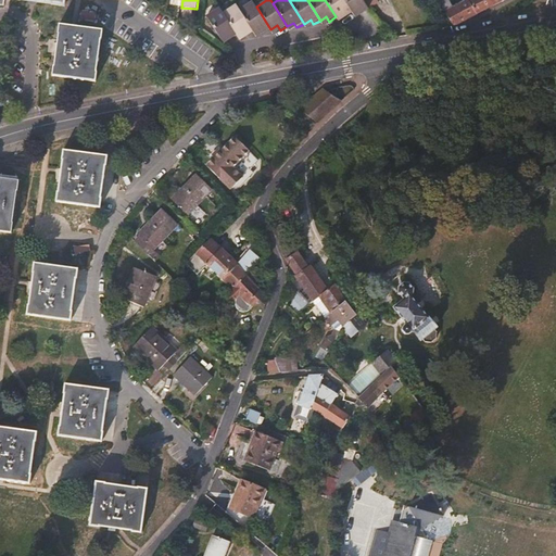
[(353,13),(344,0),(325,0),(336,16),(343,13),(345,17),(353,13)]
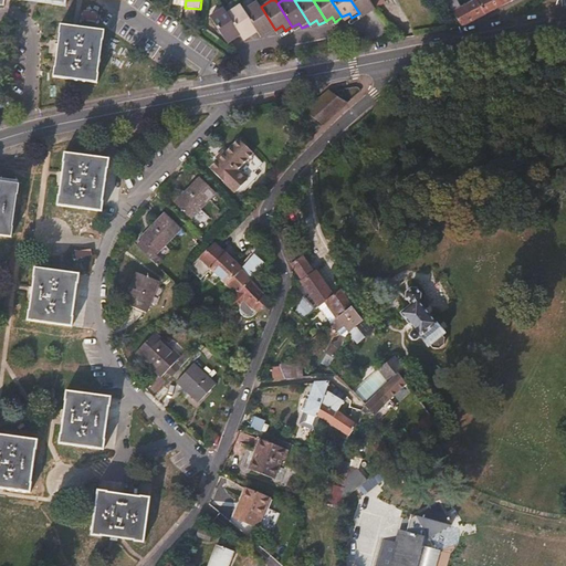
[(376,10),(369,0),(350,0),(359,13),(367,9),(369,13),(376,10)]
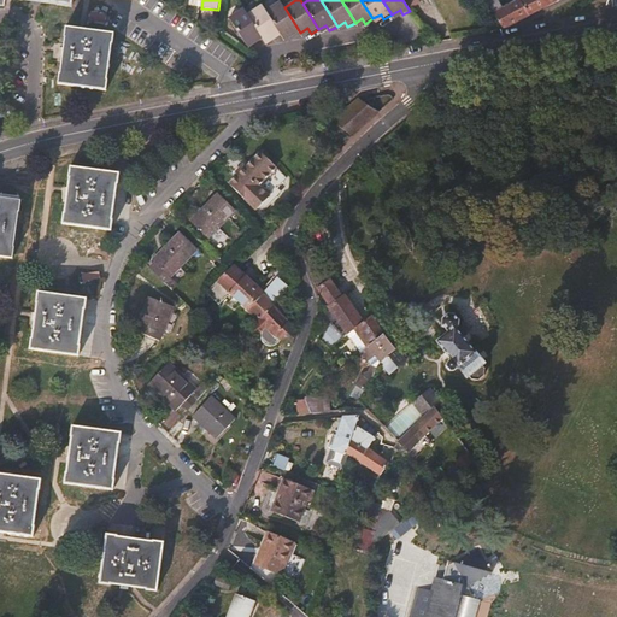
[(521,21),(510,4),(504,7),(498,0),(485,0),(500,24),(505,29),(521,21)]
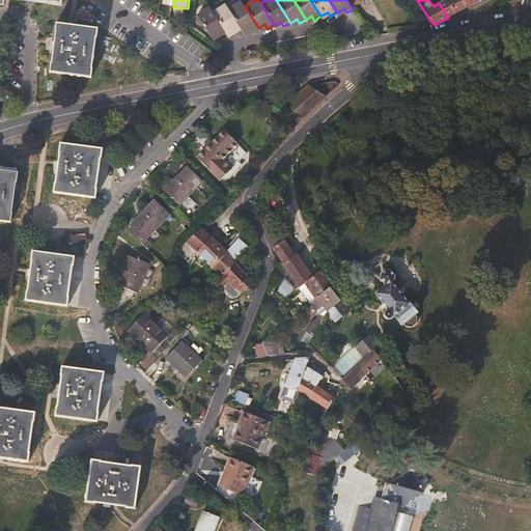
[(456,14),(447,0),(444,0),(439,3),(448,18),(456,14)]
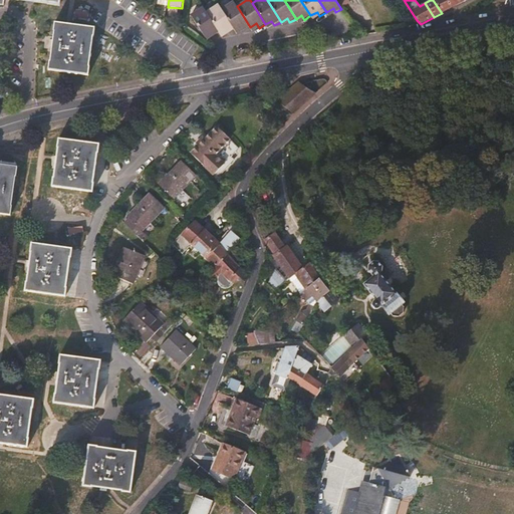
[(466,0),(433,0),(442,13),(466,0)]
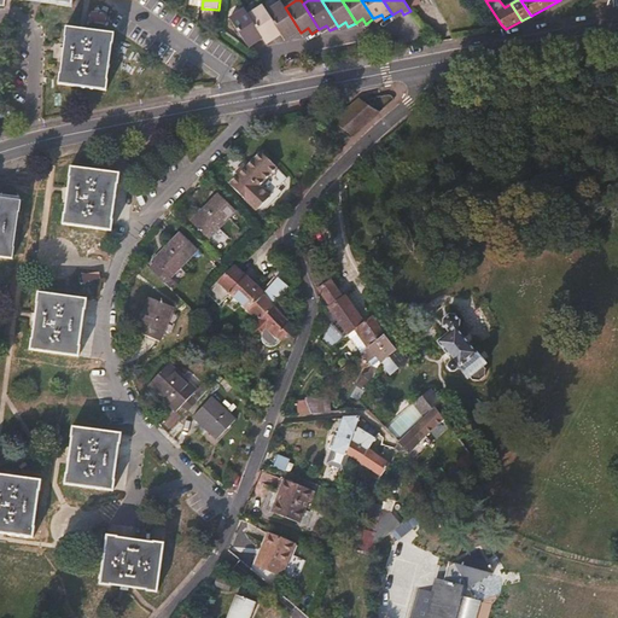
[(301,33),(285,7),(281,1),(267,11),(283,36),(290,33),(292,38),(301,33)]
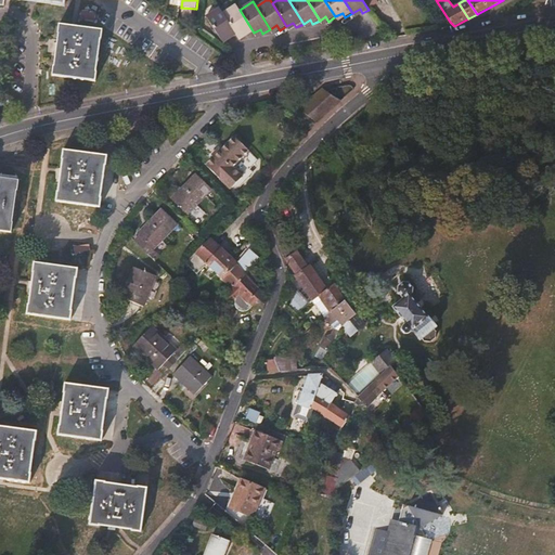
[(254,33),(240,10),(236,4),(223,13),(236,36),(243,31),(246,37),(254,33)]
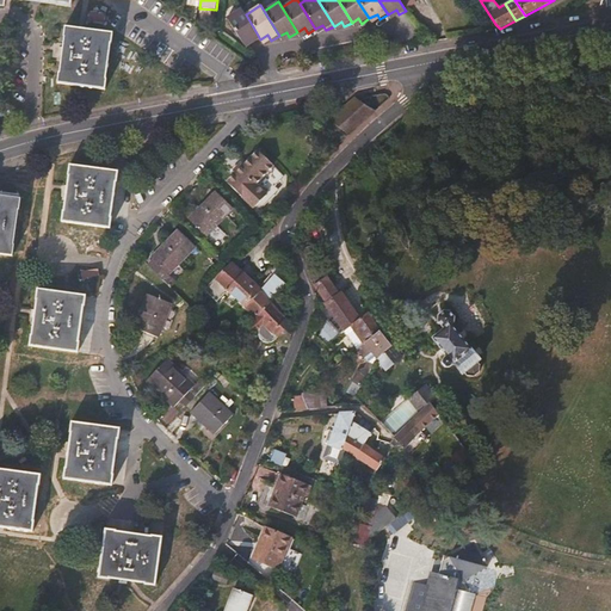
[(260,39),(246,14),(242,8),(227,18),(242,43),(250,38),(253,44),(260,39)]
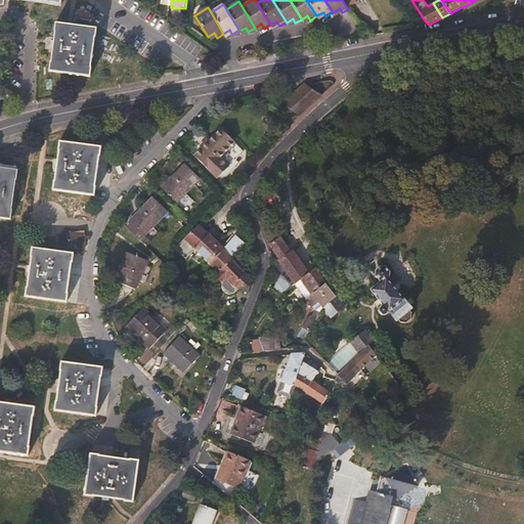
[(325,16),(323,12),(316,15),(319,20),(325,16)]
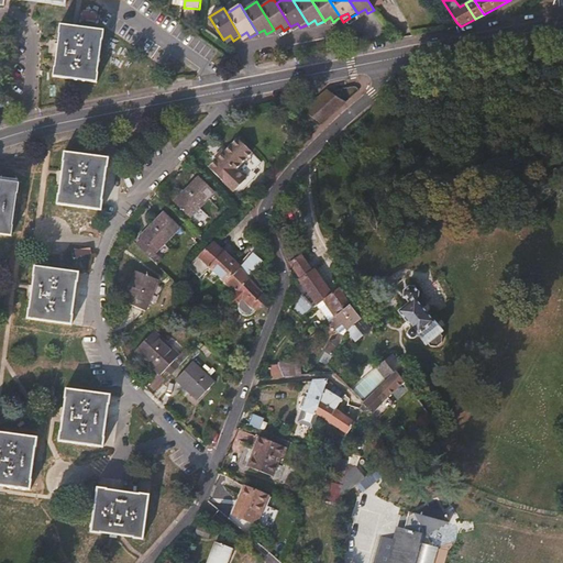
[(102,32),(59,25),(53,78),(95,84),(102,32)]
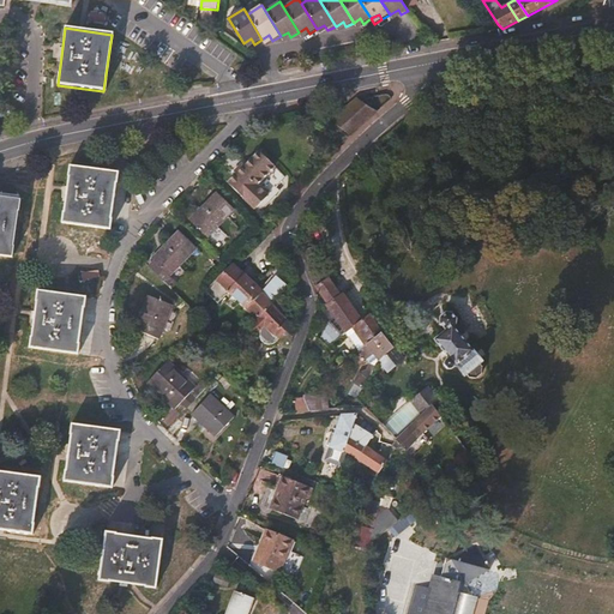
[(309,34),(306,28),(299,32),(302,38),(309,34)]
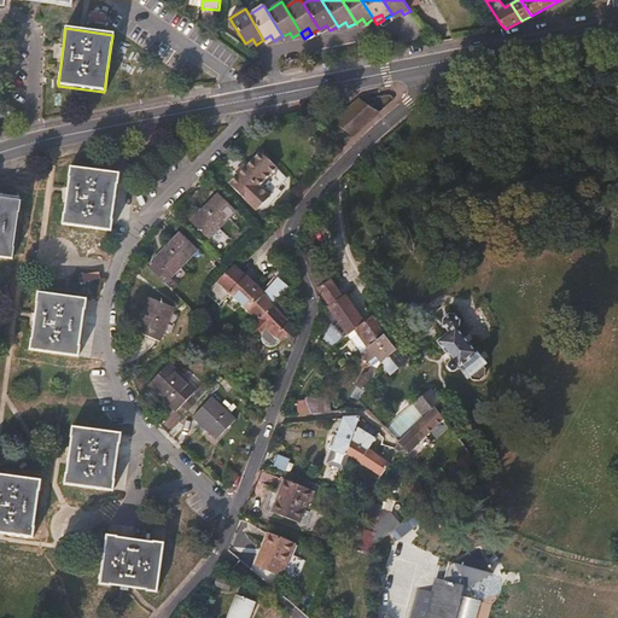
[(274,41),(270,35),(263,40),(267,46),(274,41)]
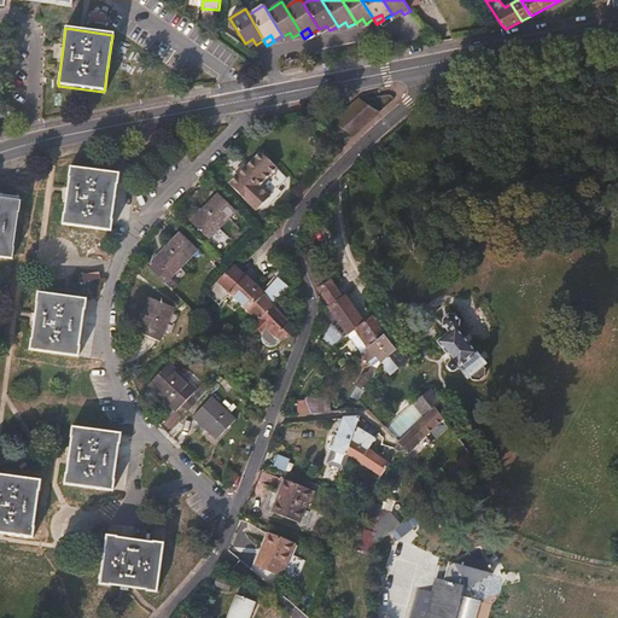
[(260,186),(275,168),(261,153),(229,185),(256,211),(270,197),(260,186)]
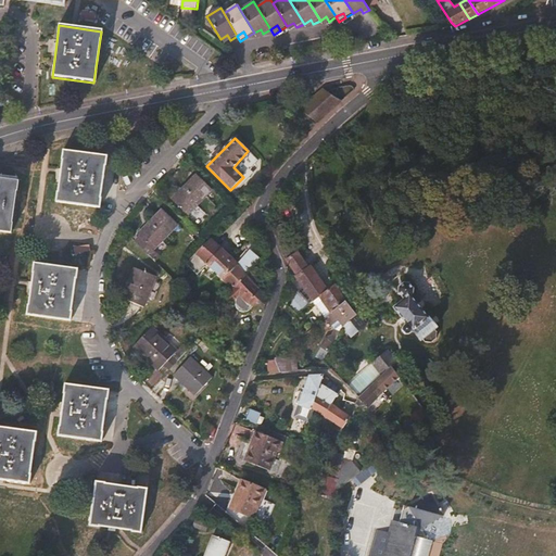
[(57,202),(99,207),(106,156),(64,151),(61,175),(57,202)]
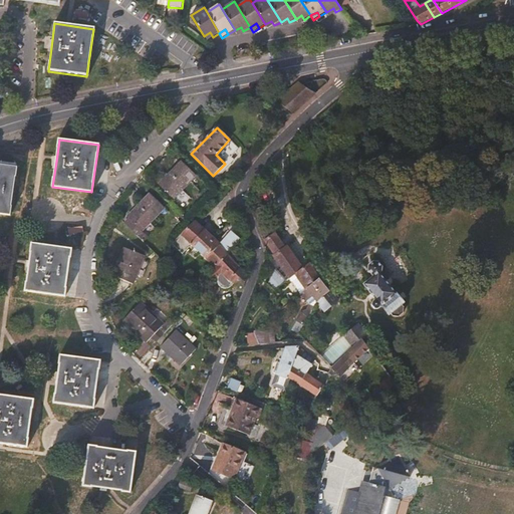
[(232,157),(239,150),(229,140),(216,155),(225,164),(213,176),(217,180),(235,161),(232,157)]
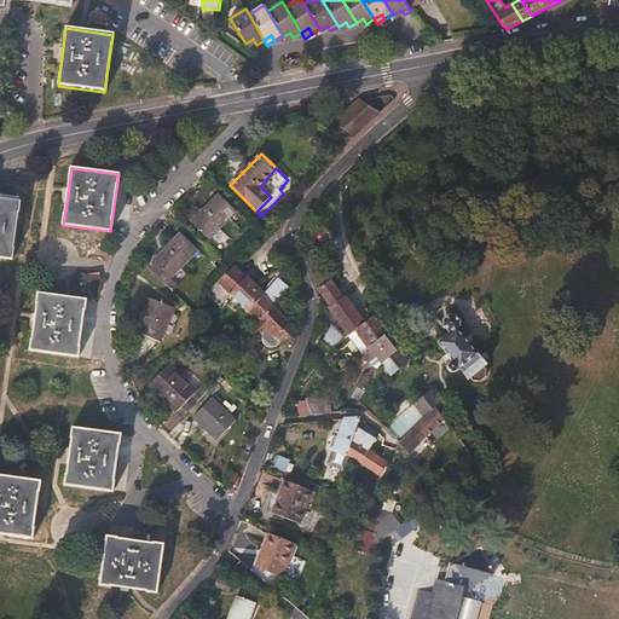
[(236,212),(219,194),(191,223),(209,239),(236,212)]
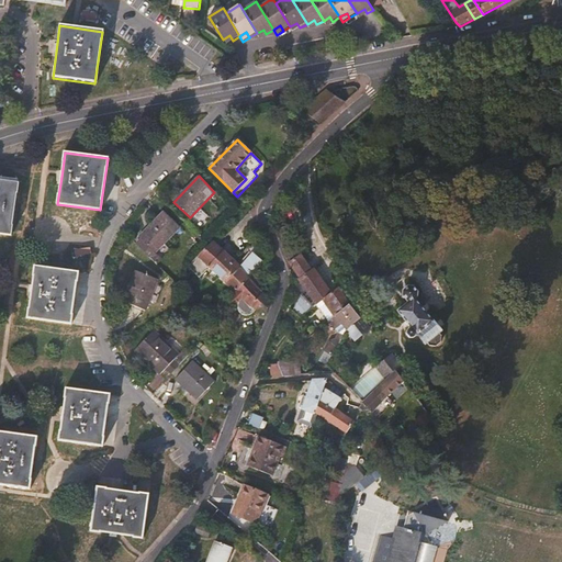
[(18,183),(0,180),(0,233),(10,235),(18,183)]
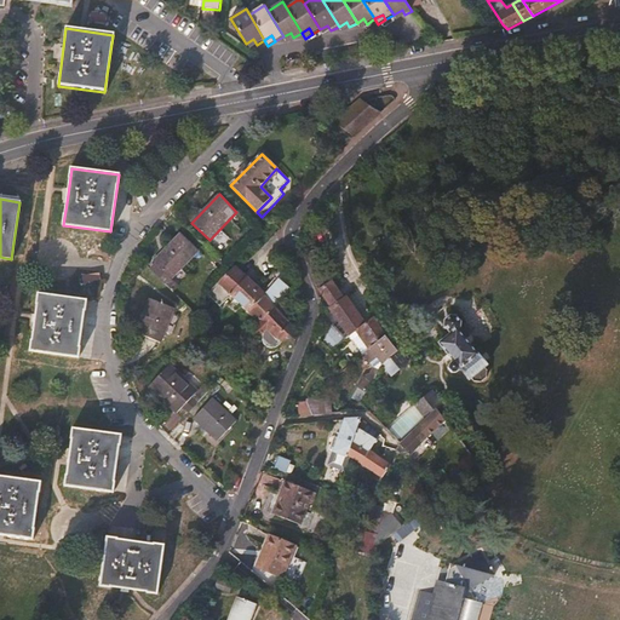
[(199,251),(181,234),(154,262),(155,263),(149,269),(173,292),(179,286),(172,279),(199,251)]
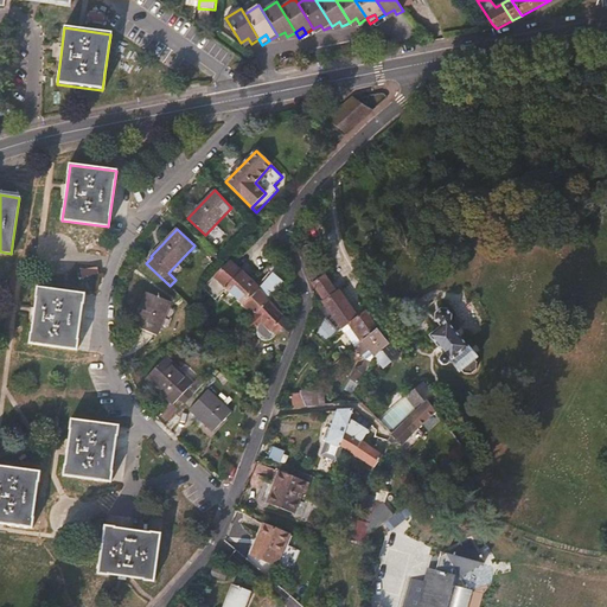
[(259,288),(230,260),(204,287),(216,299),(227,288),(254,315),(269,299),(283,282),(273,273),(259,288)]
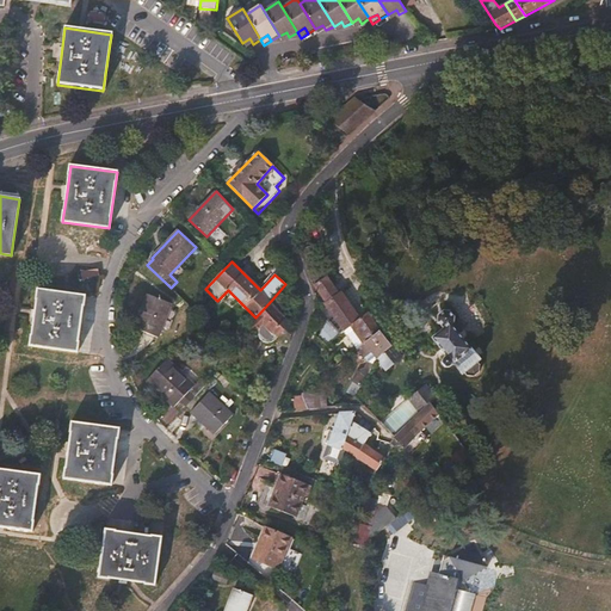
[(355,323),(335,298),(332,301),(323,289),(318,295),(325,306),(322,307),(339,332),(344,329),(355,323)]
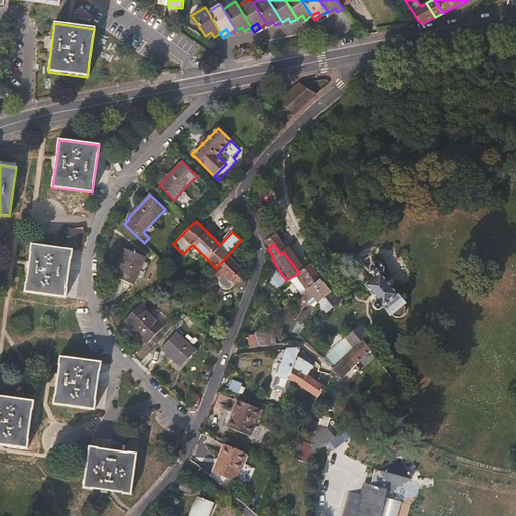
[(65,297),(71,250),(32,245),(29,267),(26,292),(65,297)]
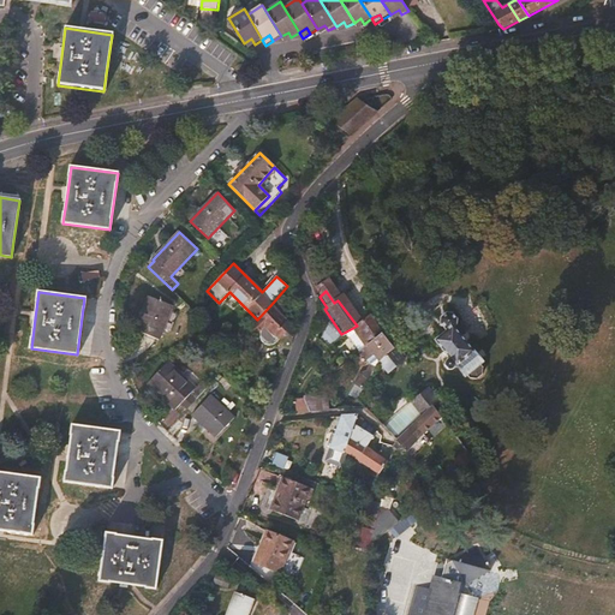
[(173,306),(148,296),(135,329),(160,340),(173,306)]
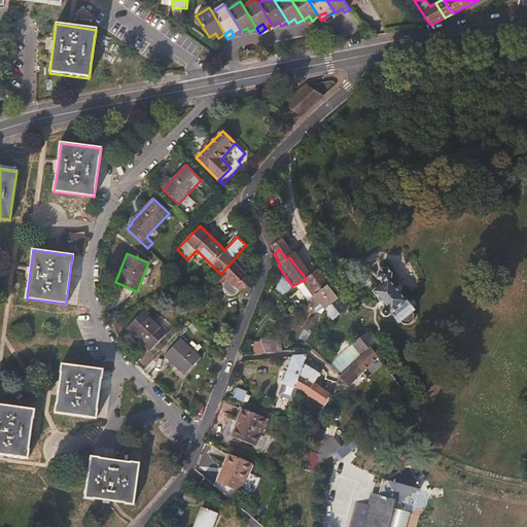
[(248,296),(254,281),(243,271),(234,259),(220,274),(217,277),(223,283),(226,281),(234,288),(237,285),(241,289),(248,296)]
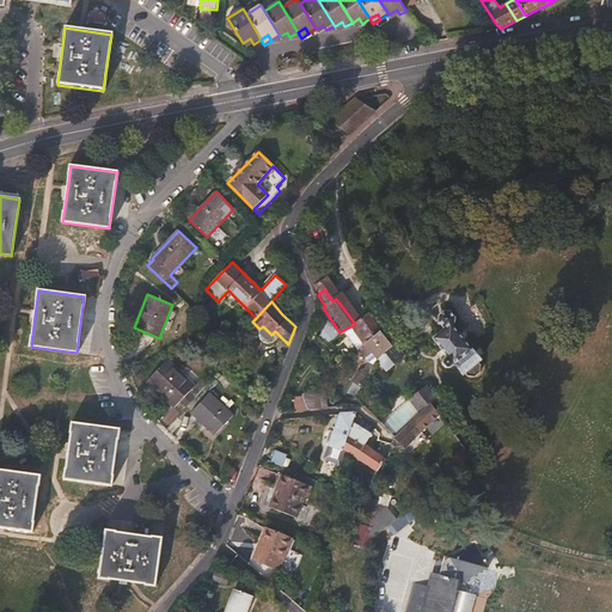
[(478,371),(481,366),(453,335),(456,331),(444,318),(435,325),(434,331),(441,338),(436,347),(465,381),(469,378),(471,381),(481,374),(478,371)]
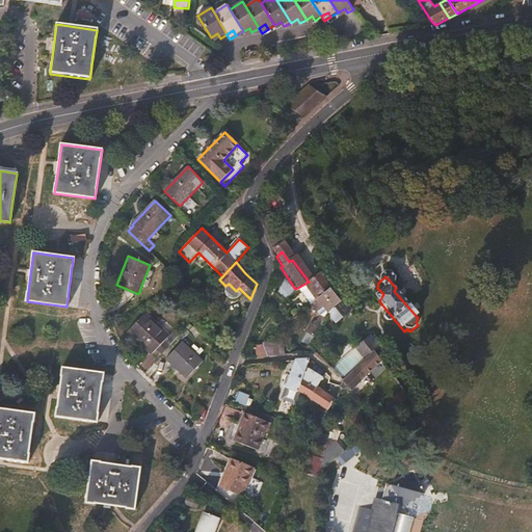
[(312,298),(327,291),(318,277),(309,282),(299,287),(308,301),(312,298)]
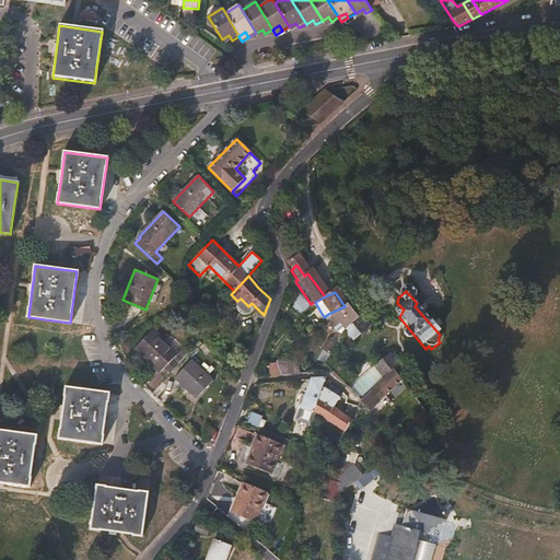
[(251,313),(256,307),(252,303),(248,306),(241,299),(237,301),(251,313)]
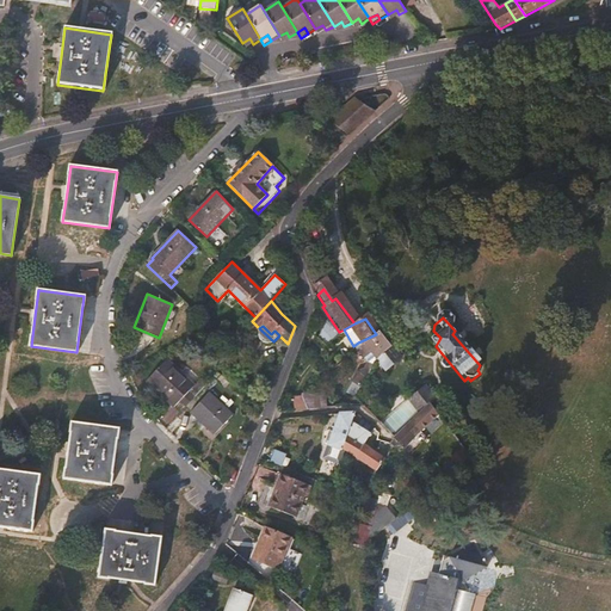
[(387,350),(376,334),(358,343),(371,362),(375,359),(387,350)]
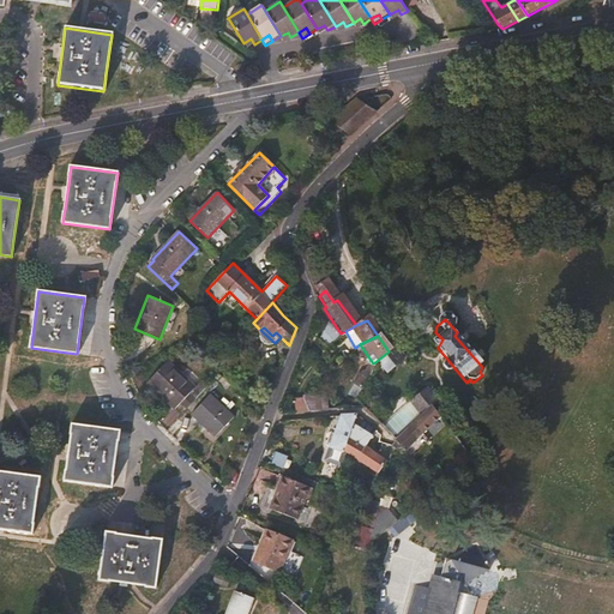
[(241,365),(254,344),(245,337),(232,357),(241,365)]
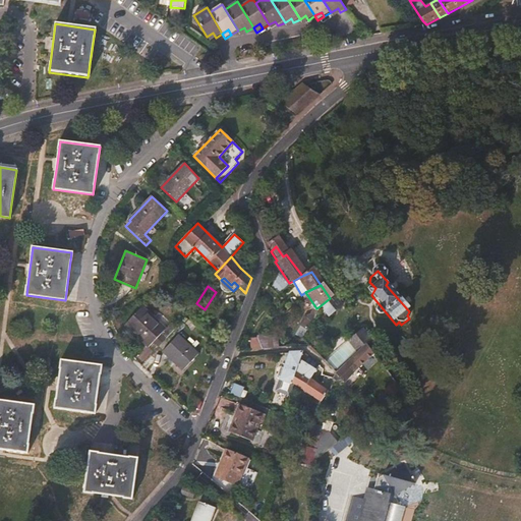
[(326,314),(340,305),(334,296),(330,298),(320,306),(326,314)]
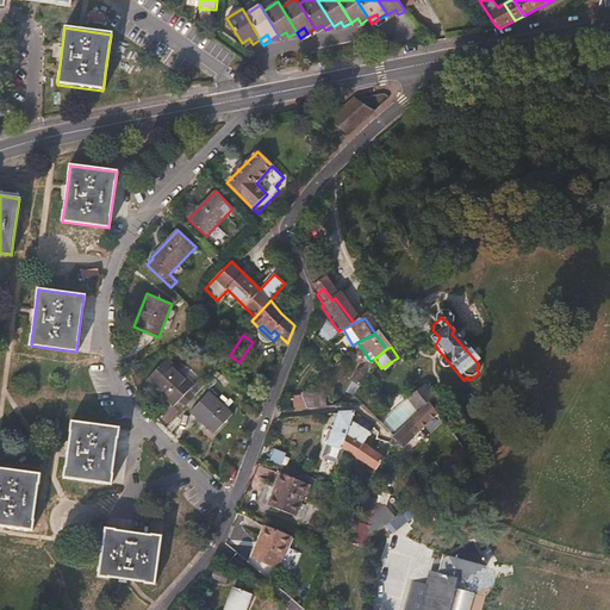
[(194,385),(166,360),(147,380),(174,406),(188,391),(194,385)]
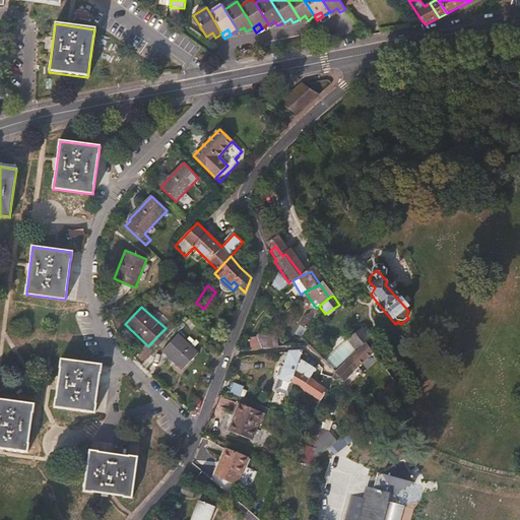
[(166,338),(176,328),(170,323),(166,328),(160,333),(166,338)]
